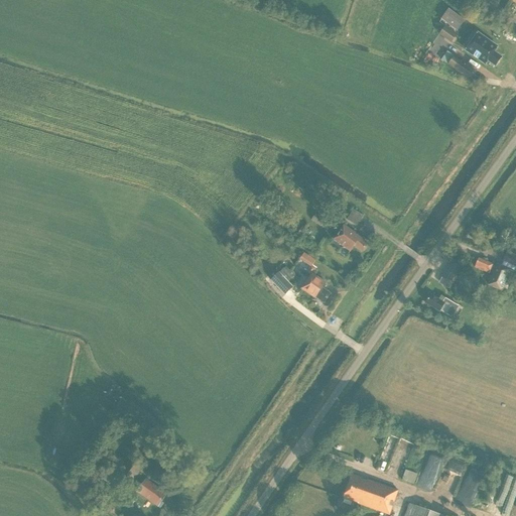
[(457,31),(465,20),(448,9),(440,19),(457,31)]
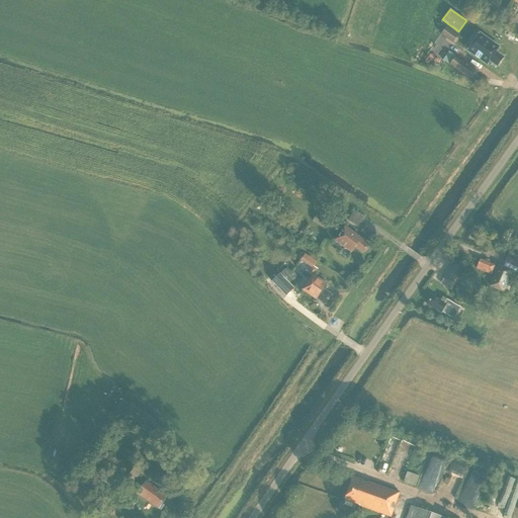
[(441,34),(453,44),(459,34),(446,25),(441,34)]
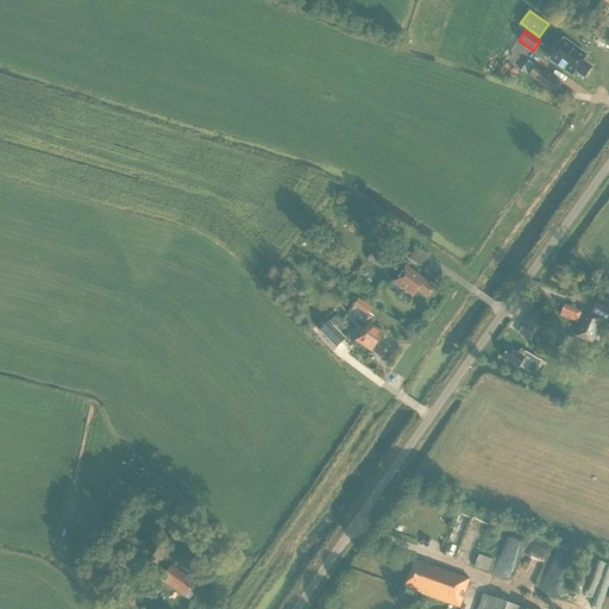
[(584,77),(591,68),(567,50),(557,63),(566,70),(570,67),(584,77)]
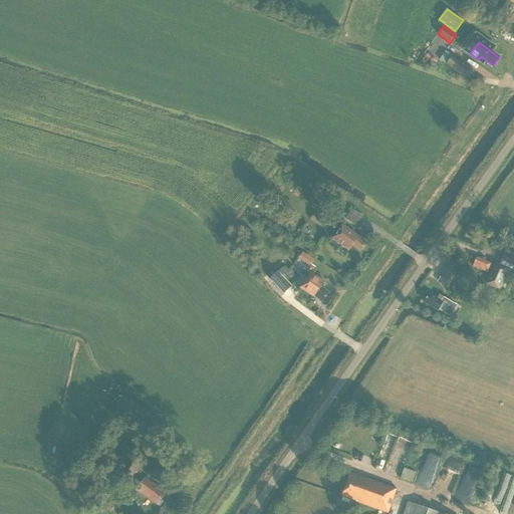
[(471,70),(453,57),(447,64),(466,78),(471,70)]
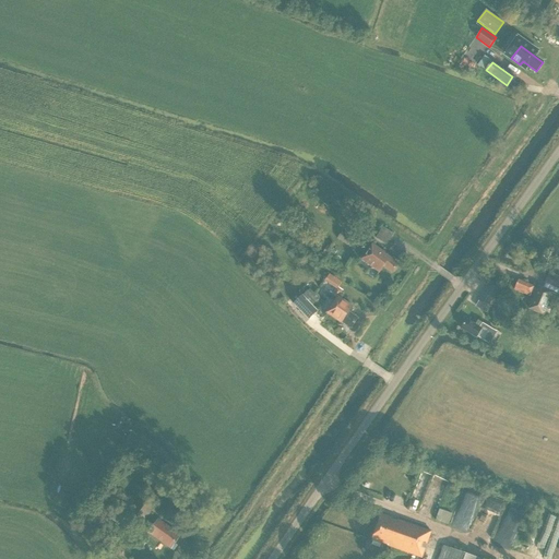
[(369,235),(387,246),(393,233),(376,223),(369,235)]
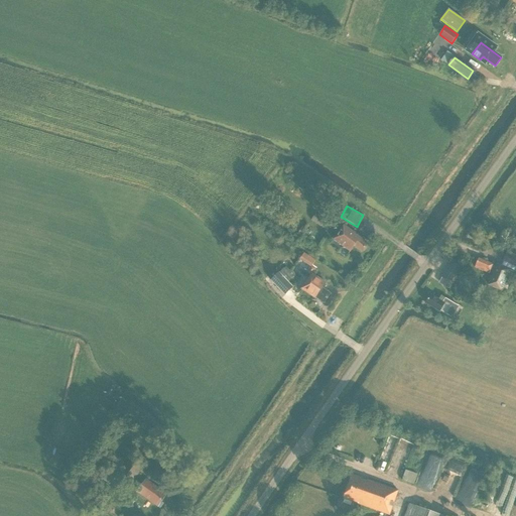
[(314,214),(310,221),(324,229),(328,221),(314,214)]
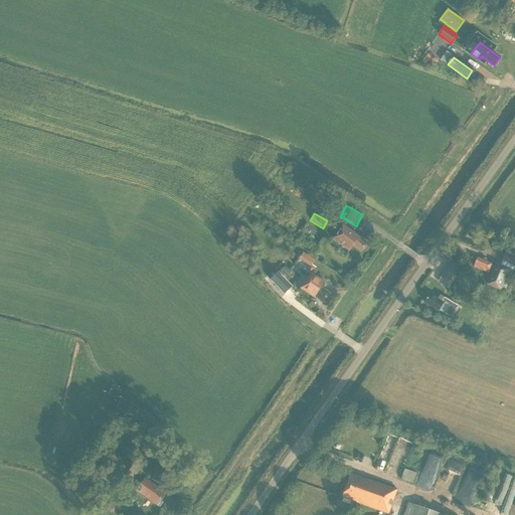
[(342,226),(336,233),(332,239),(349,251),(353,245),(361,250),(366,243),(347,229),(348,229),(342,226)]
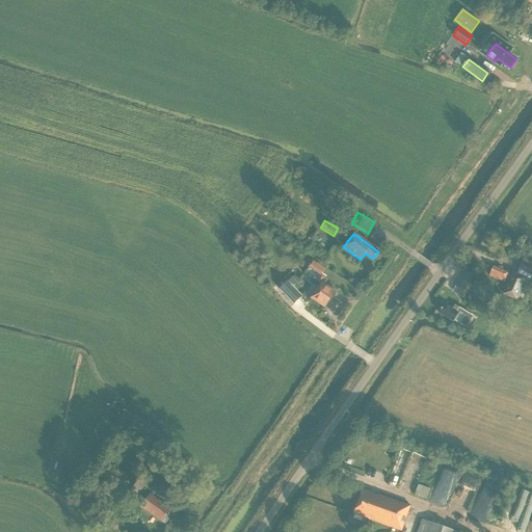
[(525,277),(524,278),(528,281),(531,278),(531,263),(522,259),(516,274),(525,277)]
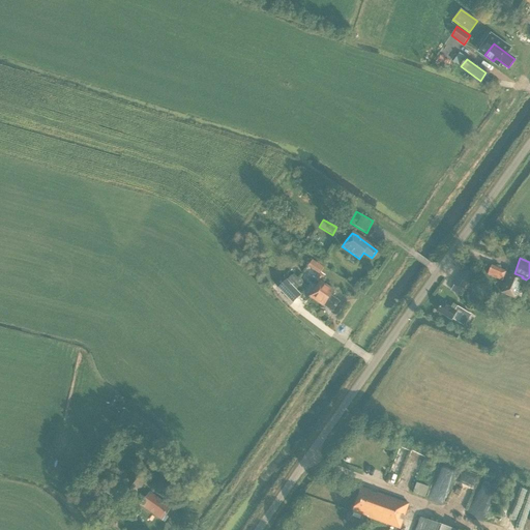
[(312,260),(307,267),(318,274),(319,273),(320,273),(323,268),(312,260)]
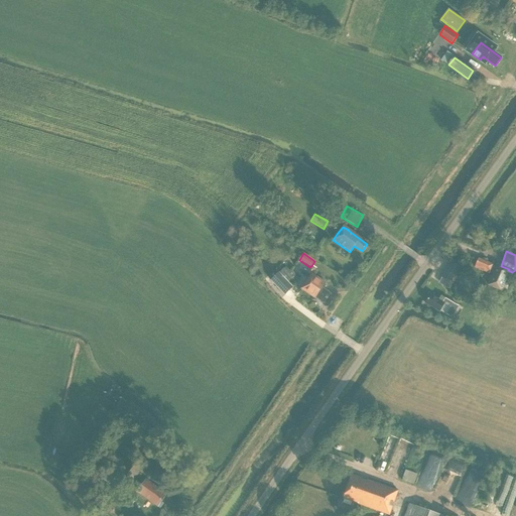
[(492,266),(493,264),(478,259),(475,267),(490,272),(491,270),(494,271),(489,283),(501,288),(508,270),(509,269),(501,266),(497,264),(496,267),(492,266)]
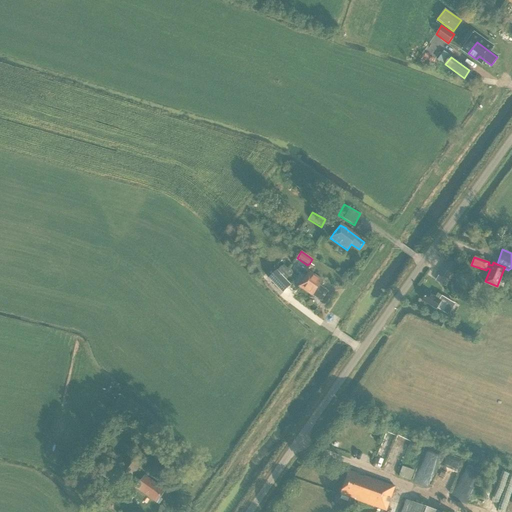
[(447,259),(438,275),(442,277),(439,283),(445,287),(458,265),(447,259)]
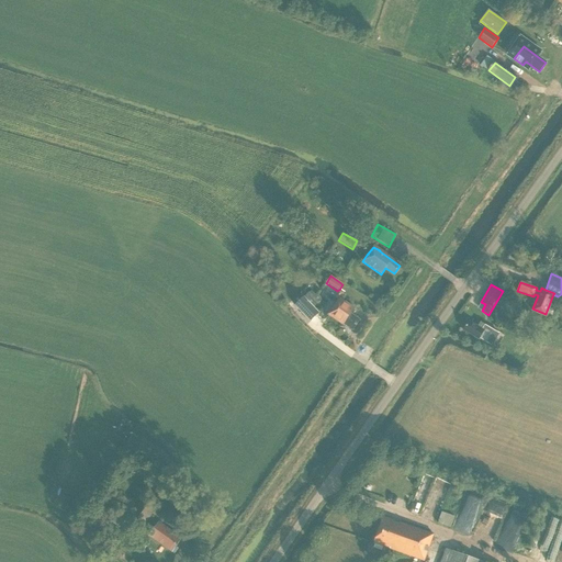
[(339,290),(338,290),(337,291),(334,296),(338,300),(327,315),(344,326),(344,325),(353,332),(361,319),(351,313),(355,308),(340,298),(344,293),(339,290)]
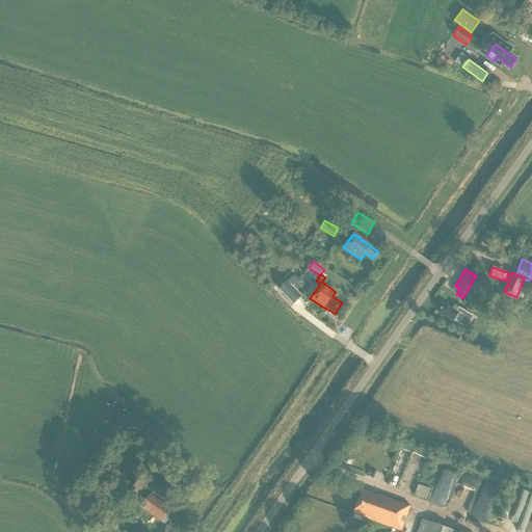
[(275,287),(293,304),(301,296),(297,291),(303,285),(294,275),(288,282),(285,277),(275,287)]
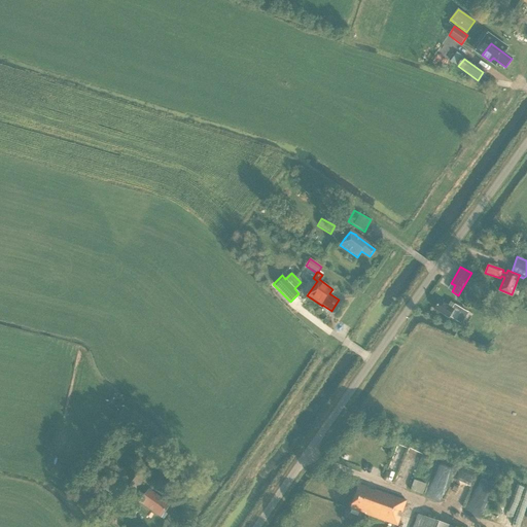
[(458,307),(456,311),(440,301),(434,309),(449,318),(450,316),(462,324),(468,314),(458,307)]
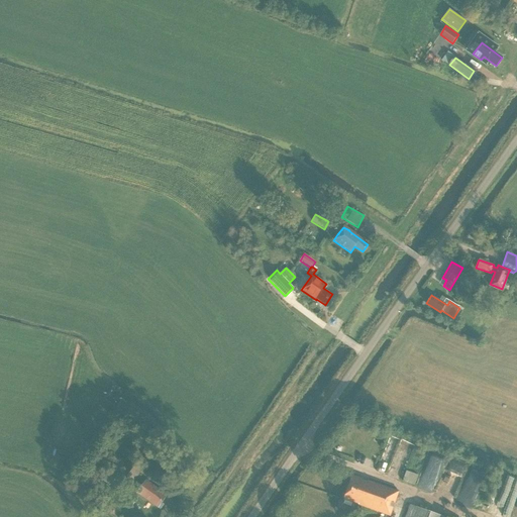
[(481,314),(484,320),(492,316),(489,310),(481,314)]
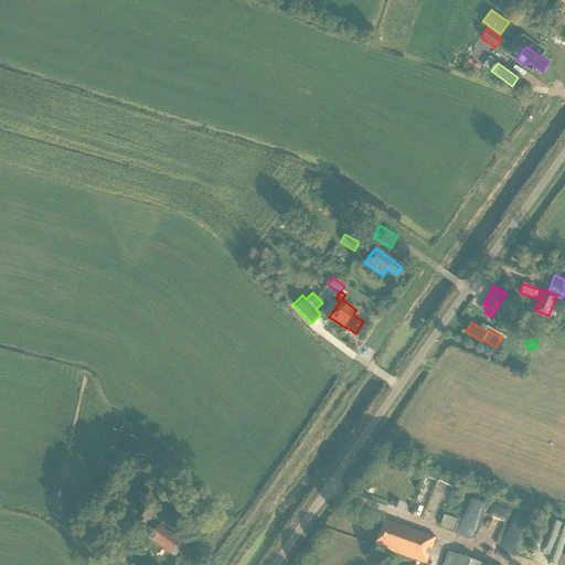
[(469,498),(456,535),(471,541),(484,503),(469,498)]
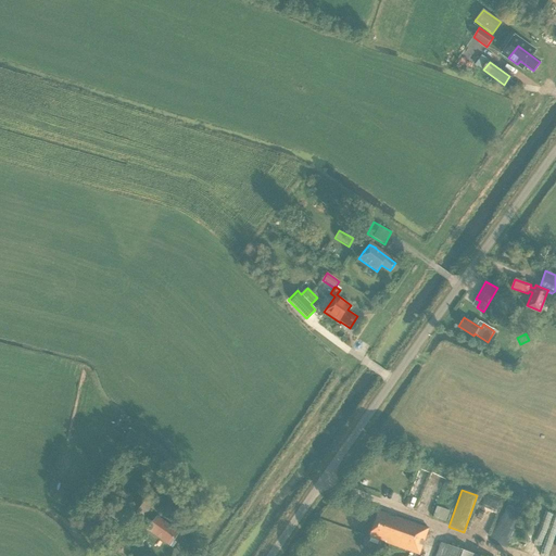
[(481,494),(475,523),(490,527),(496,497),(481,494)]
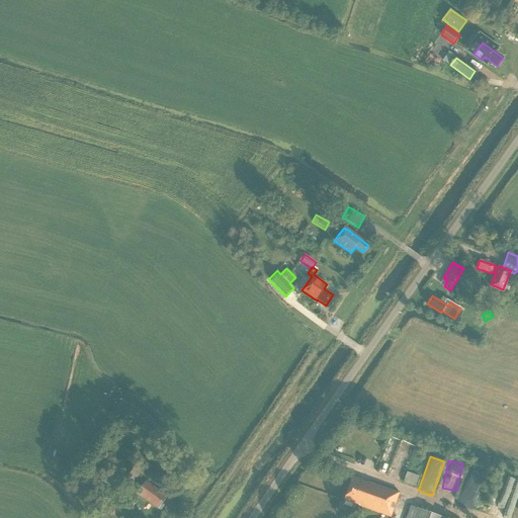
[(468,470),(462,501),(472,503),(480,472),(468,470)]
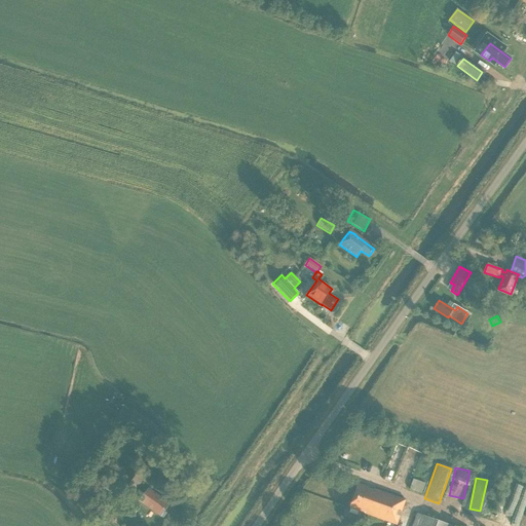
[(412,480),(409,489),(421,494),(425,484),(412,480)]
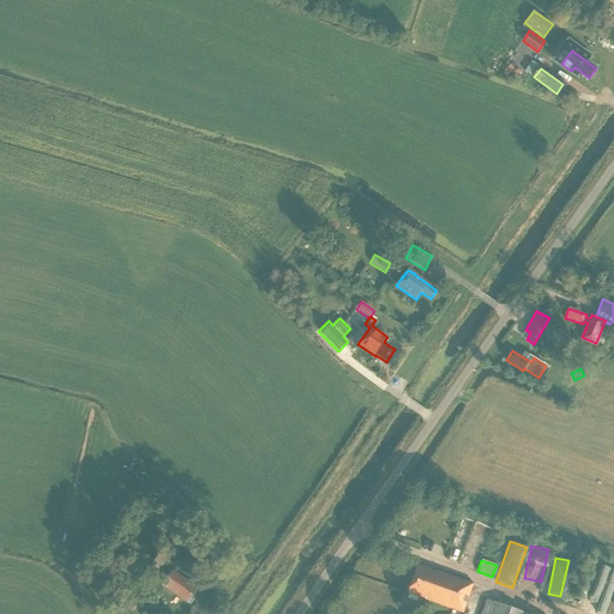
[(409,593),(409,594),(408,599),(417,602),(419,597),(463,613),(474,583),(437,570),(437,572),(431,570),(431,569),(420,564),(409,593)]
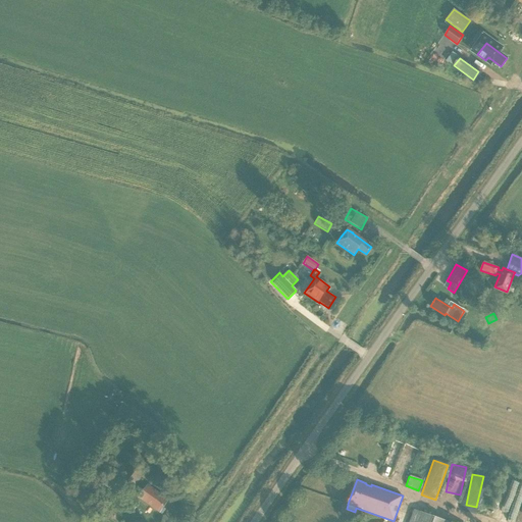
[(147,485),(140,497),(138,498),(160,514),(169,501),(147,485)]
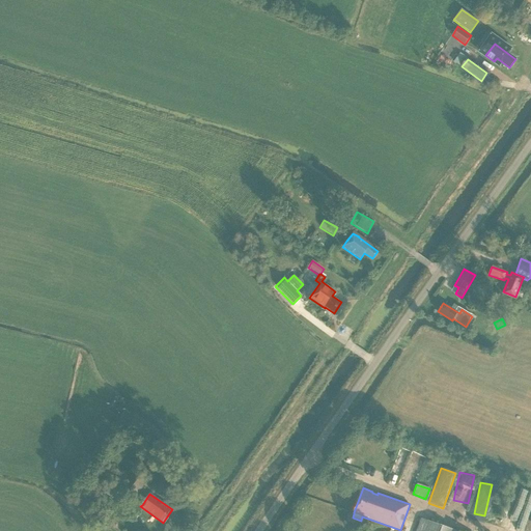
[(457,530),(421,518),(416,530),(457,530)]
